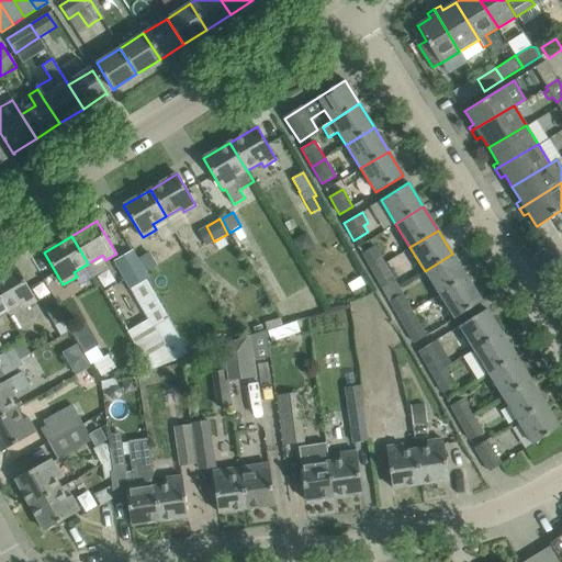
[(372,271),(385,262),(375,245),(361,253),(372,271)]
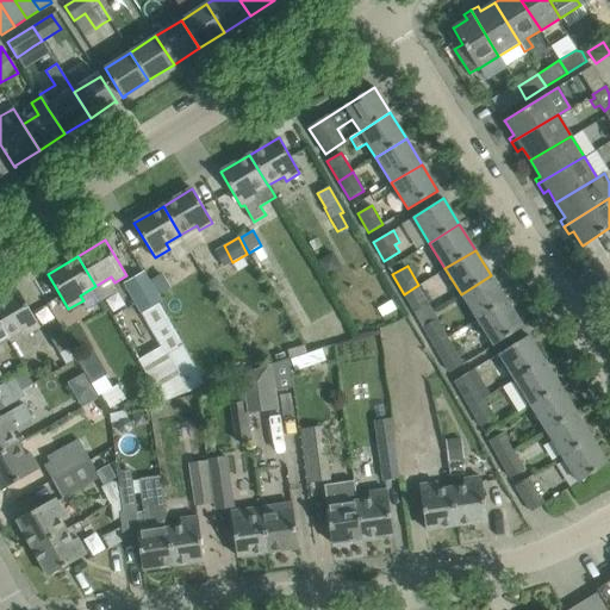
[(144,271),(123,284),(141,315),(142,315),(161,347),(166,355),(184,346),(168,318),(160,304),(162,303),(159,294),(150,280),(144,271)]
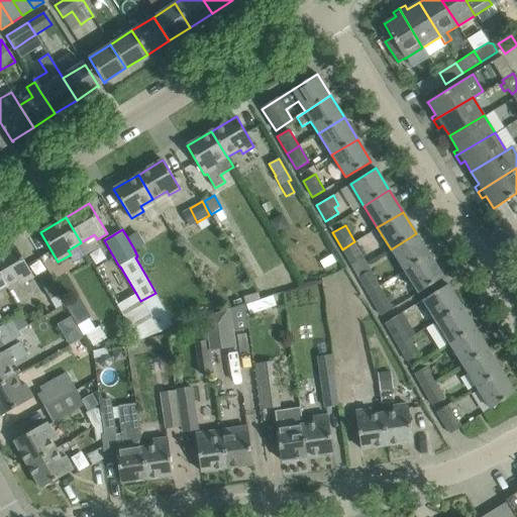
[(144,244),(137,232),(127,237),(134,249),(144,244)]
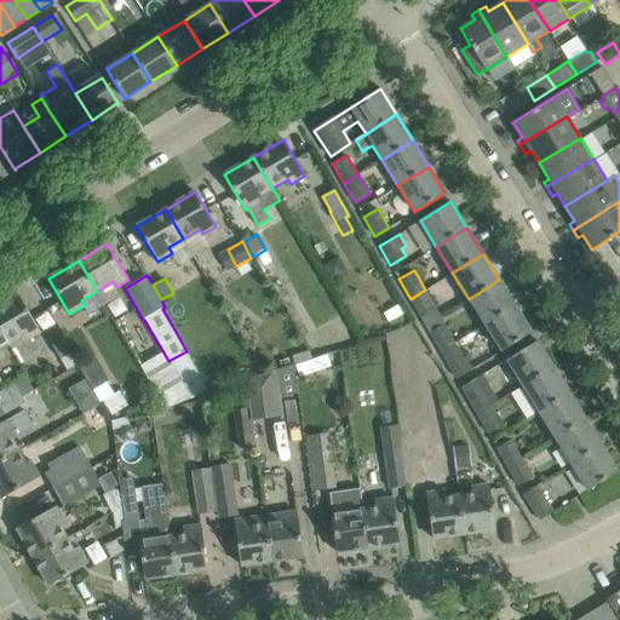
[(484,325),(515,306),(499,280),(469,299),(484,325)]
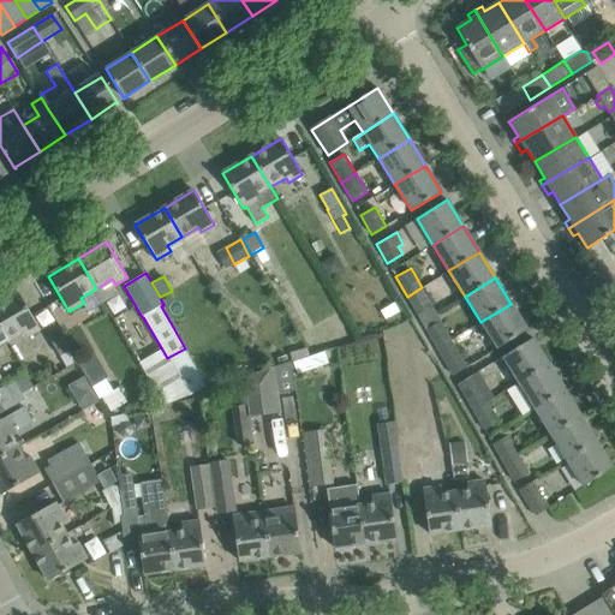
[(407,297),(418,315),(431,306),(422,287),(407,297)]
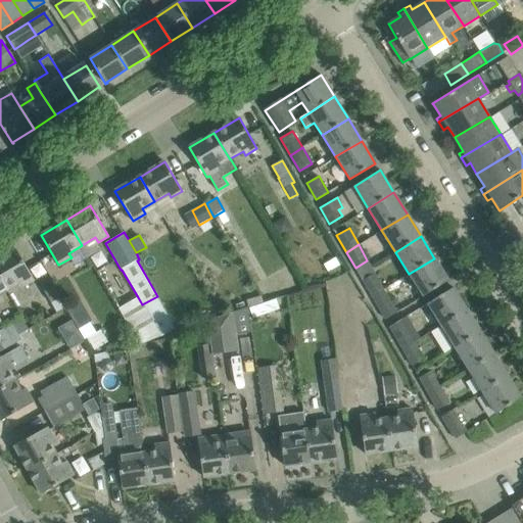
[(0,258),(0,275),(9,291),(21,283),(24,287),(34,280),(16,249),(0,258)]
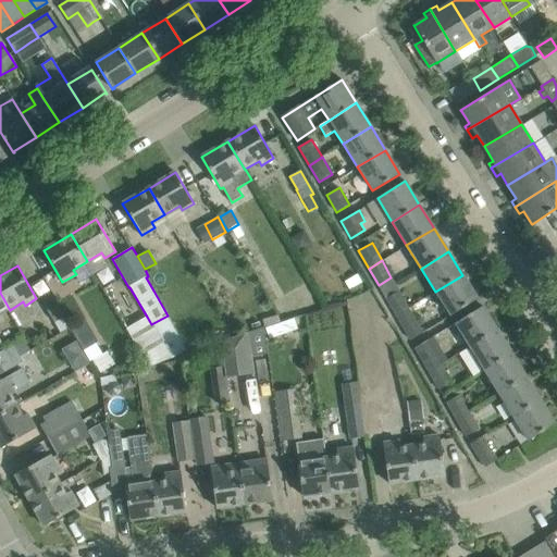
[(450,316),(478,298),(462,275),(435,292),(450,316)]
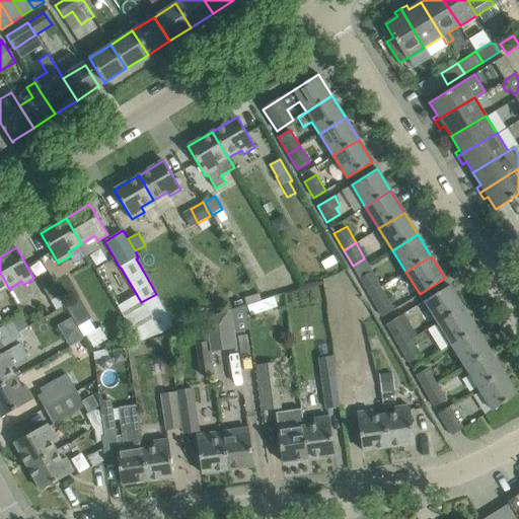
[(369,295),(381,288),(372,271),(359,278),(369,295)]
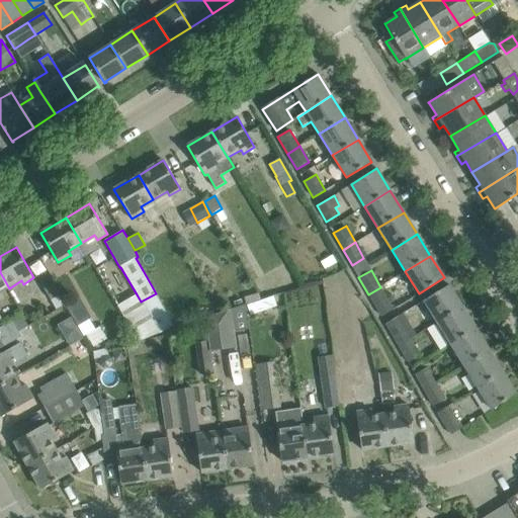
[(0,292),(9,288),(0,272),(0,292)]
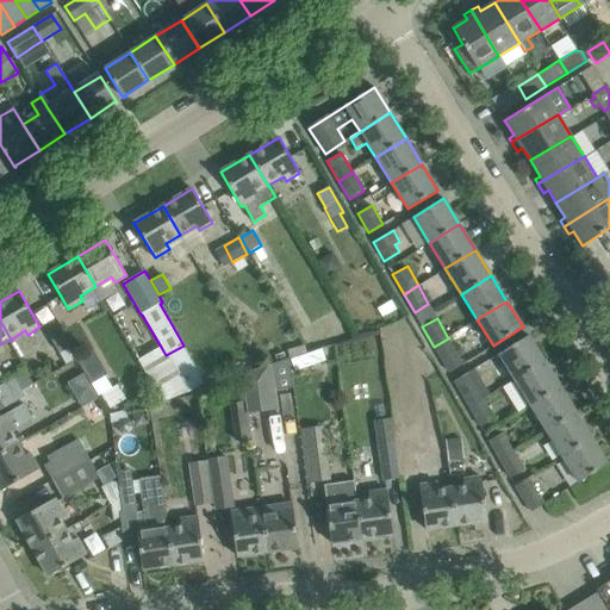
[(70,346),(62,332),(50,338),(60,353),(70,346)]
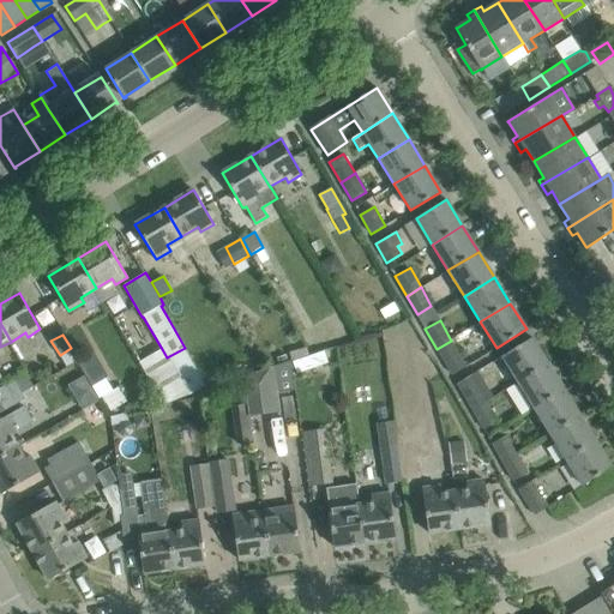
[(518,383),(548,363),(531,337),(501,356),(517,381),(518,383)]
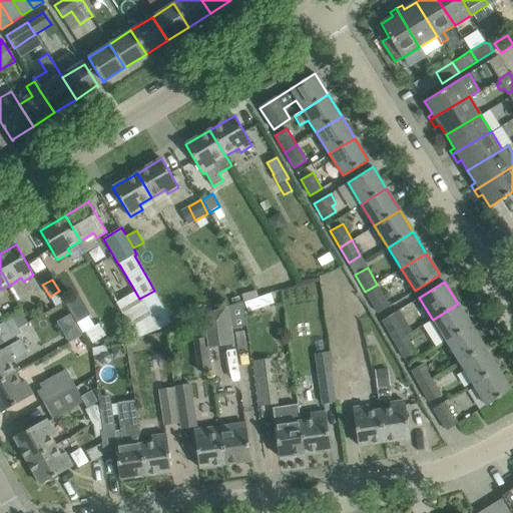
[(378,313),(390,307),(377,285),(365,292),(378,313)]
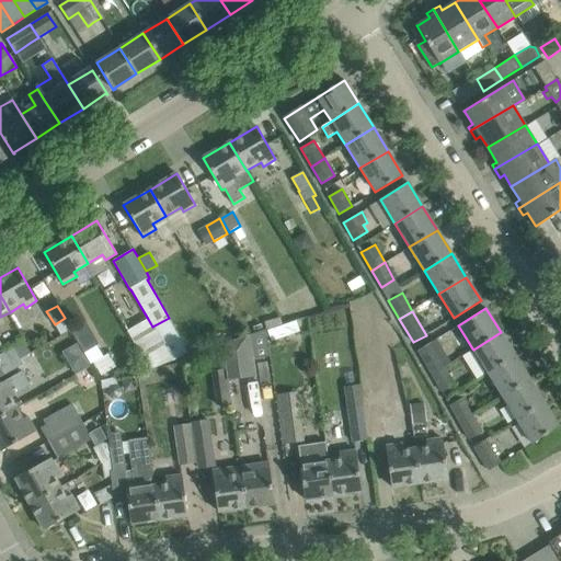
[(70,329),(65,318),(55,324),(60,334),(70,329)]
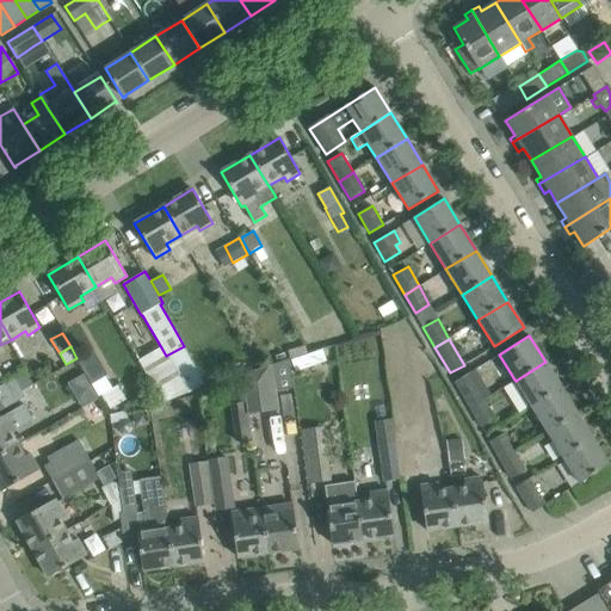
[(137,360),(162,402),(187,392),(204,382),(184,346),(166,356),(161,347),(137,360)]
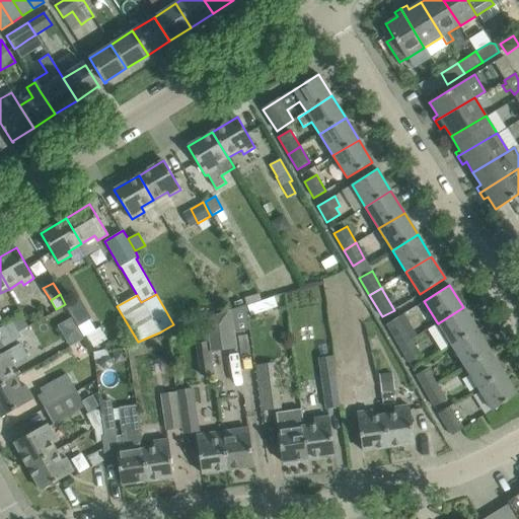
[(360,307),(347,310),(351,323),(364,320),(360,307)]
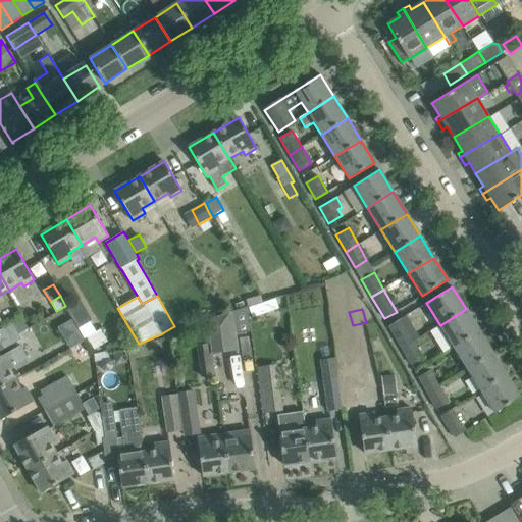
[(479,331),(466,309),(440,325),(454,347),(479,331)]
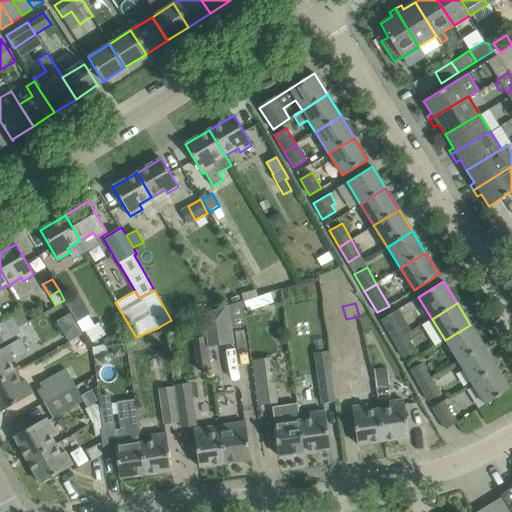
[(229,307),(205,315),(209,348),(235,344),(232,328),(231,319),(229,307)]
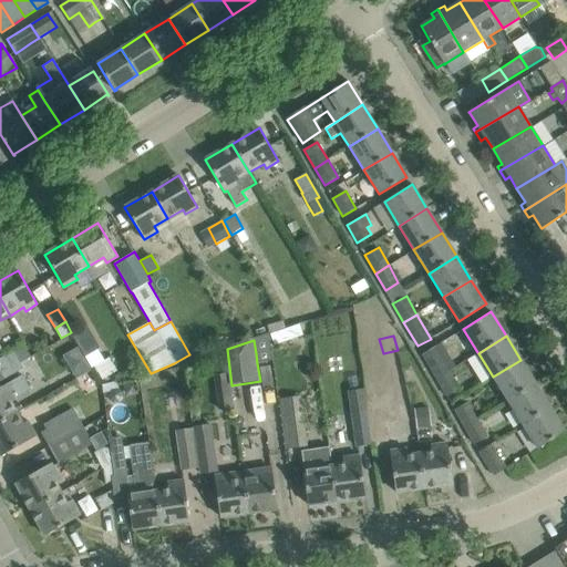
[(23,342),(12,349),(21,363),(31,357),(23,342)]
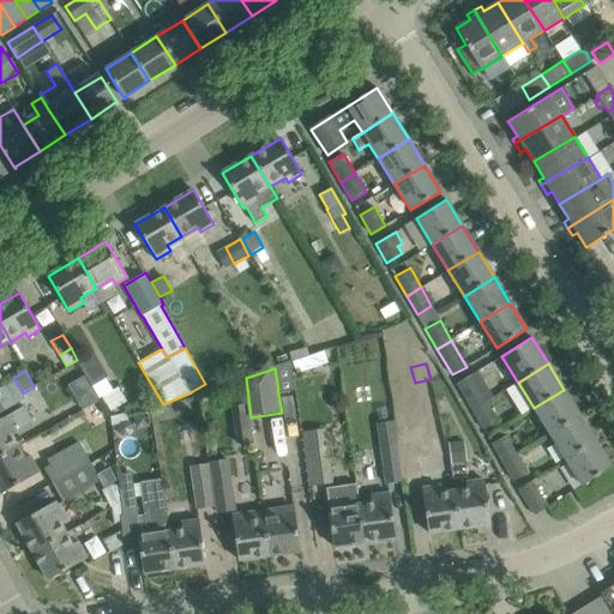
[(479,371),(457,384),(473,410),(485,402),(494,397),(492,393),(479,371)]
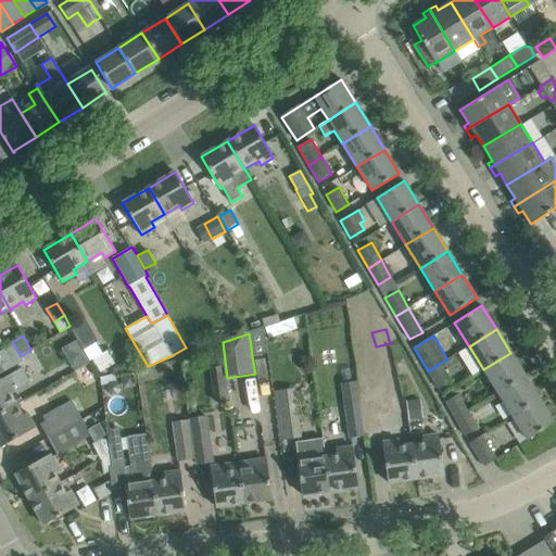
[(101,353),(95,342),(81,350),(88,361),(101,353)]
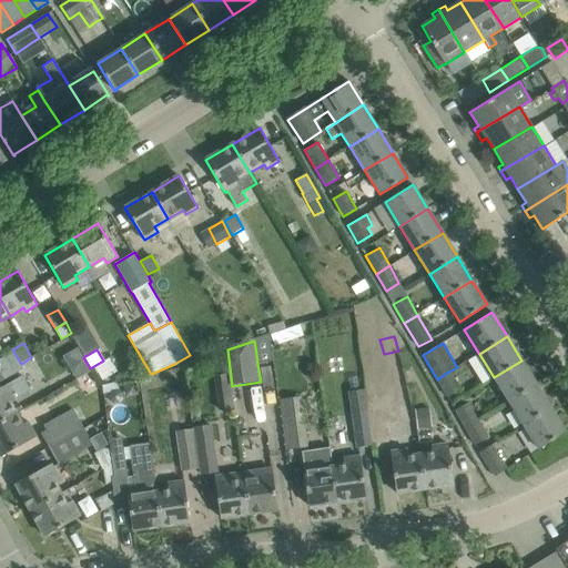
[(509,401),(536,384),(521,361),(494,377),(509,401)]
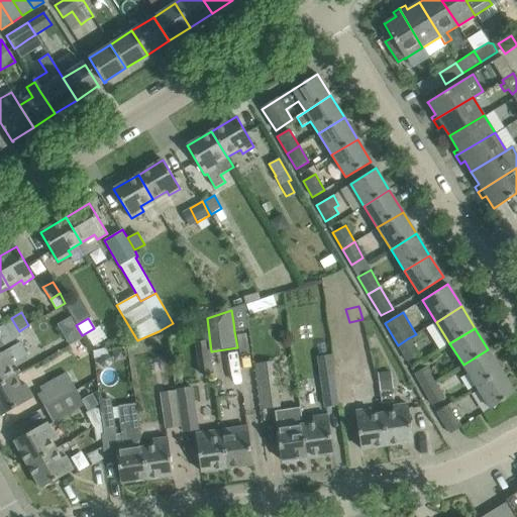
[(408,338),(398,345),(407,362),(418,354),(408,338)]
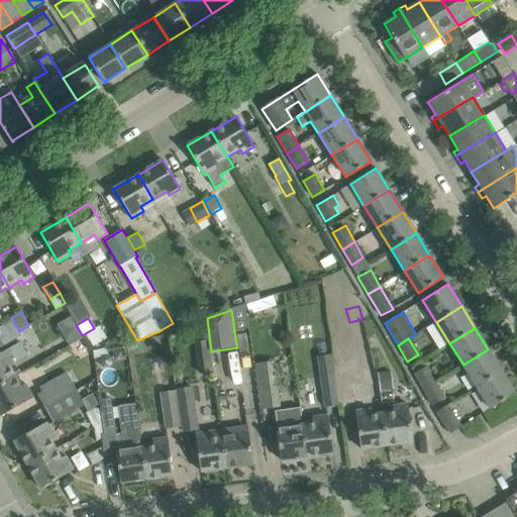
[(211,354),(209,339),(195,341),(197,356),(211,354)]
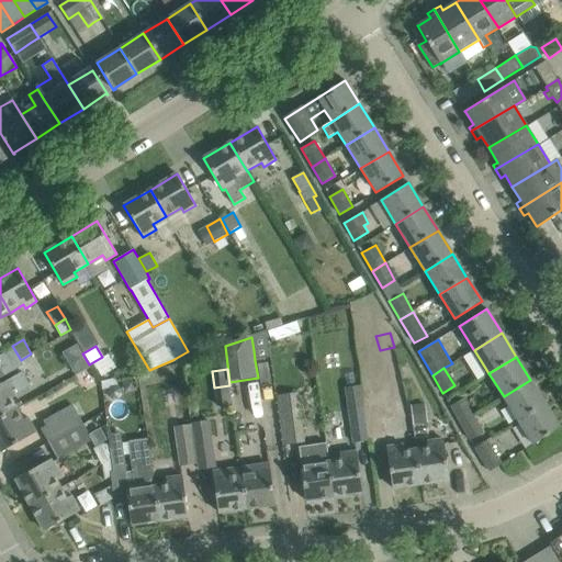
[(0,417),(15,408),(10,398),(15,396),(31,386),(22,371),(0,383),(0,417)]
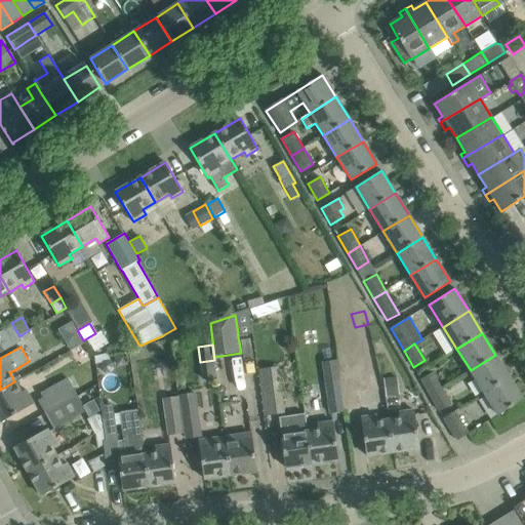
[(484,393),(510,377),(495,355),(471,370),(484,393)]
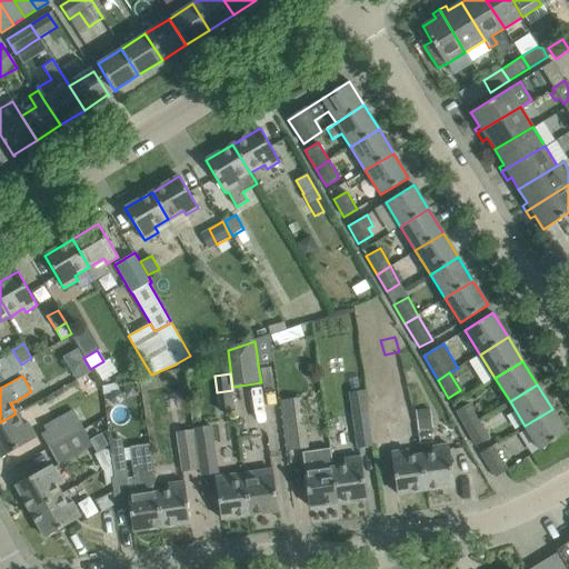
[(112,390),(108,396),(109,401),(115,405),(120,403),(123,399),(122,393),(118,390),(112,390)]
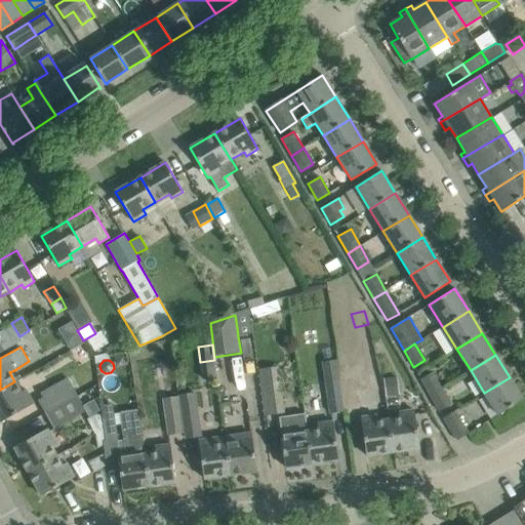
[(430,395),(442,388),(433,371),(420,378),(430,395)]
